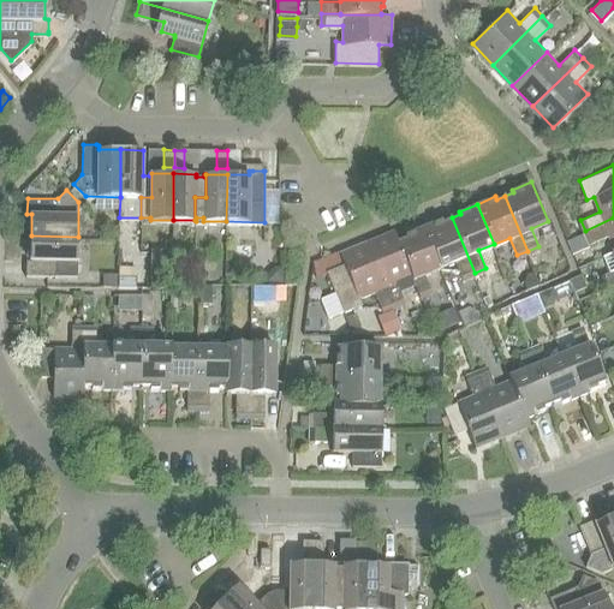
[(442,219),(423,226),(440,266),(455,260),(463,278),(475,273),(452,218),(443,221),(442,219)]
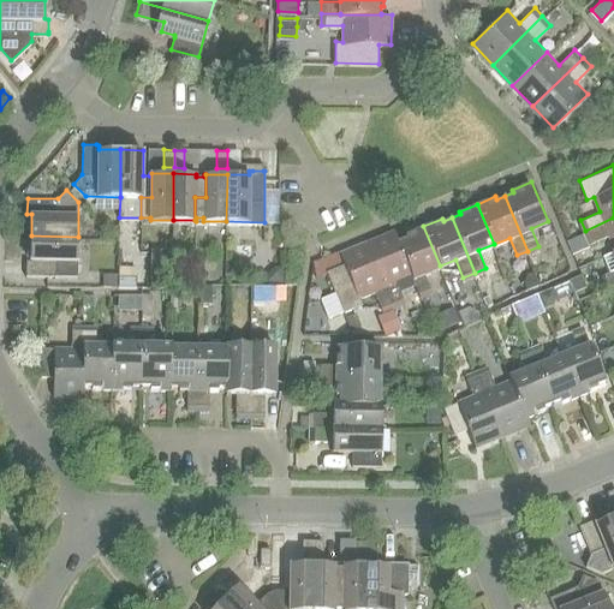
[(613,218),(585,231),(589,242),(609,233),(613,244),(613,218)]
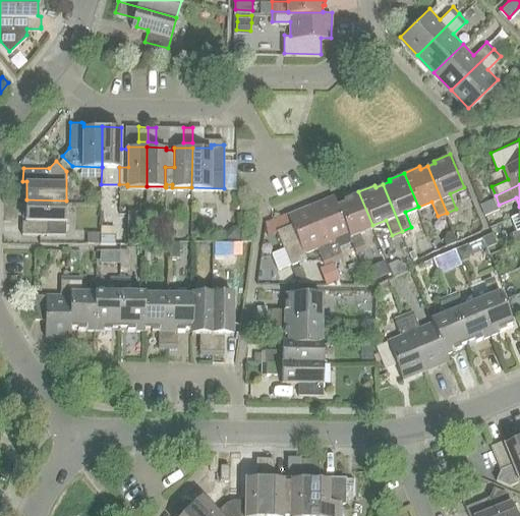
[(337,203),(349,232),(348,232),(350,235),(356,249),(365,245),(359,231),(372,225),(358,191),(343,197),(344,201),(338,203),(337,203)]
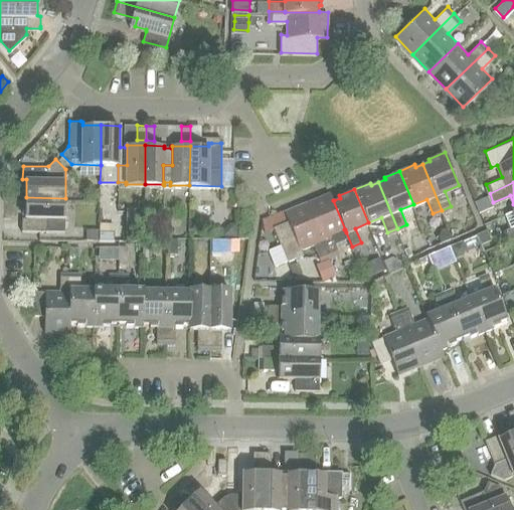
[(330,192),(308,201),(330,256),(339,251),(335,241),(348,236),(346,232),(344,229),(345,229),(333,200),(334,200),(330,192)]
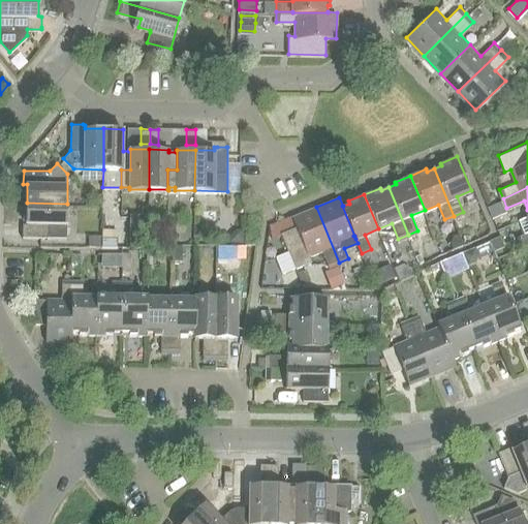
[(506,211),(501,198),(487,205),(492,218),(506,211)]
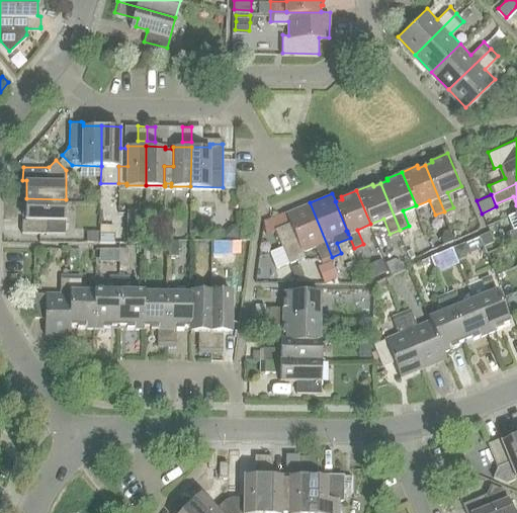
[(66,199),(26,198),(25,218),(22,218),(22,231),(65,231),(66,199)]
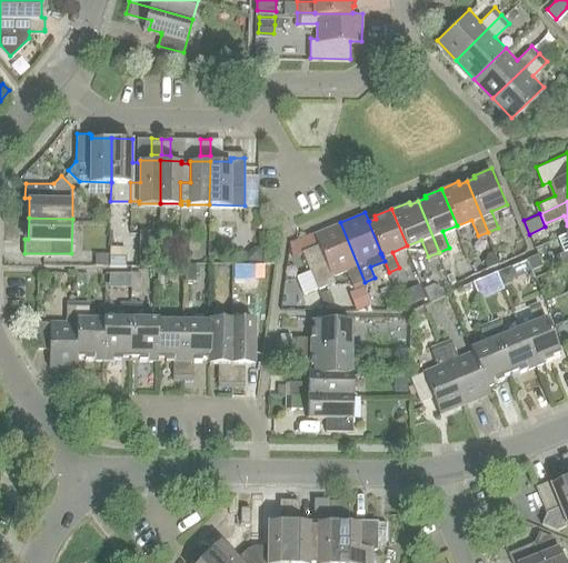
[(355,285),(365,282),(340,222),(315,232),(319,243),(302,250),(318,287),(336,279),(332,273),(347,268),(355,285)]
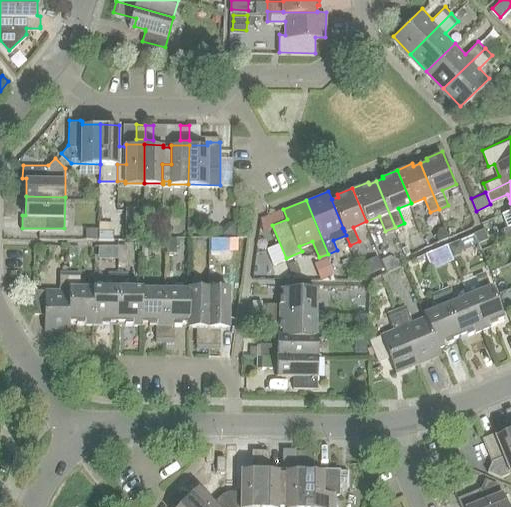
[(143,206),(127,205),(126,237),(142,237),(143,206)]
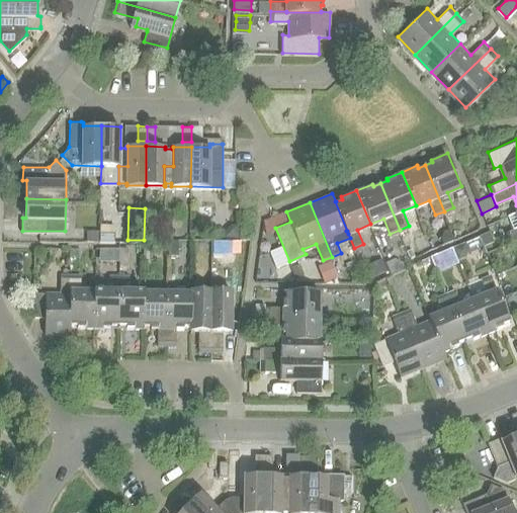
[(285,209),(264,219),(266,232),(275,228),(290,222),(286,211),(285,209)]
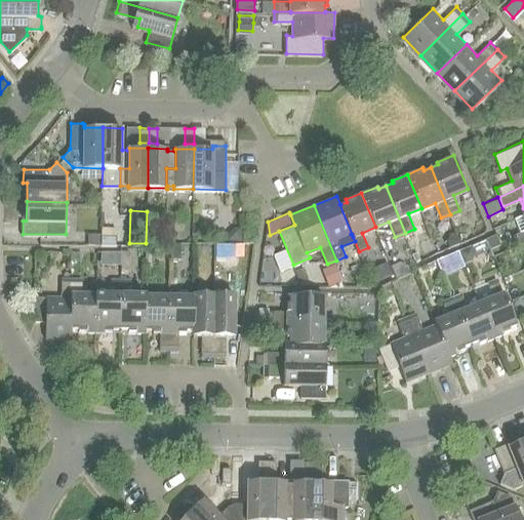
[(523,213),(514,217),(519,231),(513,233),(517,243),(523,240),(523,213)]
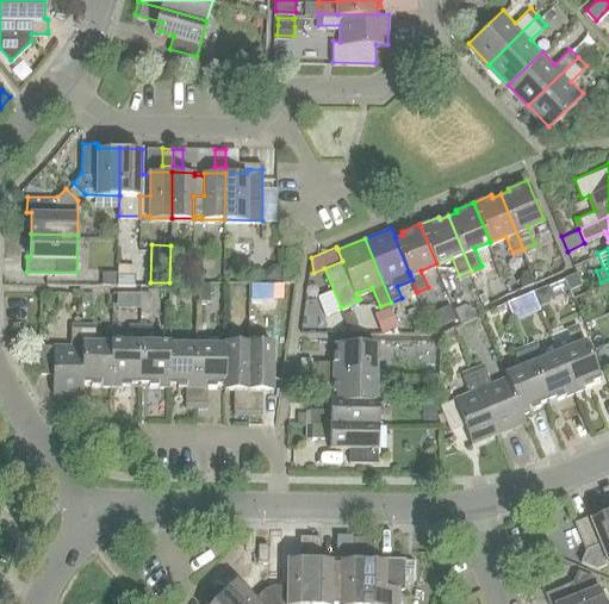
[(280,278),(281,262),(266,262),(265,278),(280,278)]
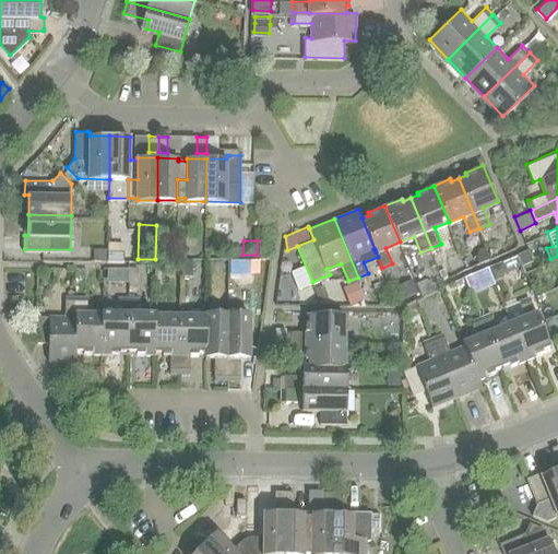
[(477,256),(479,262),(490,257),(486,246),(479,249),(477,256)]
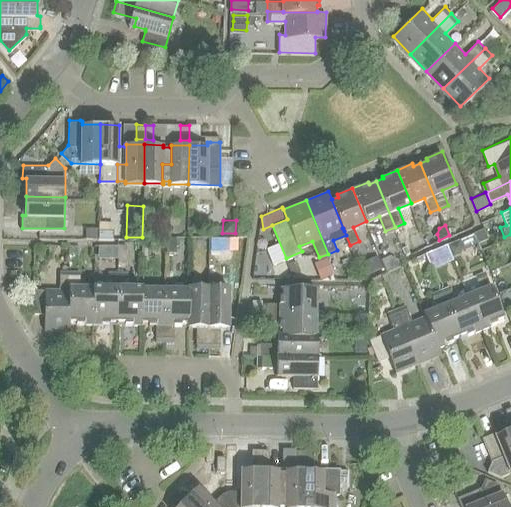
[(99,237),(99,228),(99,226),(85,226),(85,238),(99,238),(99,237)]
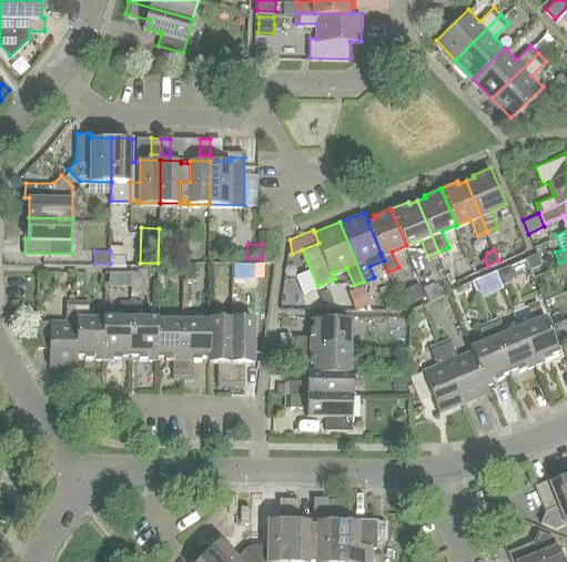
[(538,252),(537,253),(527,256),(532,267),(543,263),(538,252)]
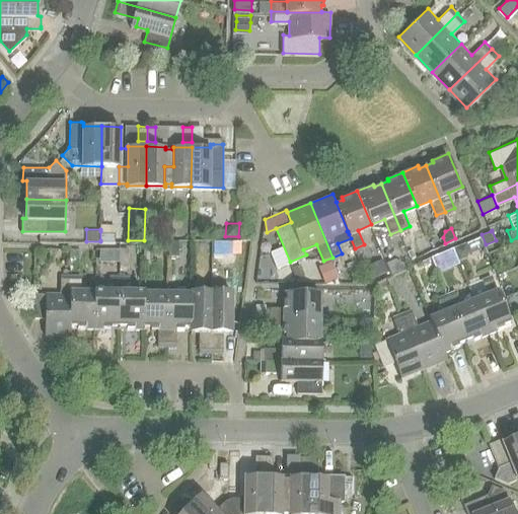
[(100,231),(100,240),(116,240),(116,231),(100,231)]
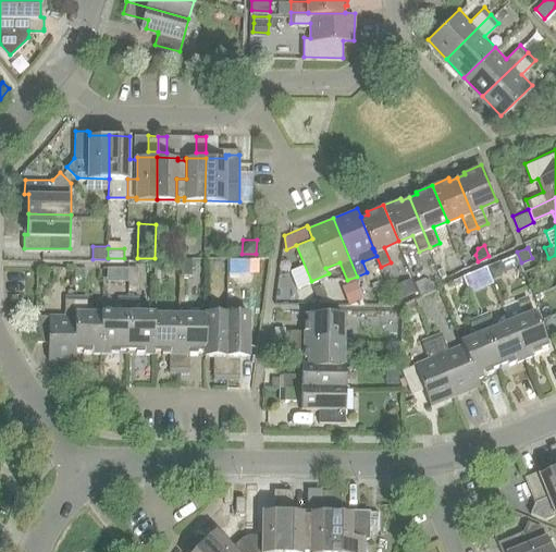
[(181,257),(181,273),(193,273),(192,256),(181,257)]
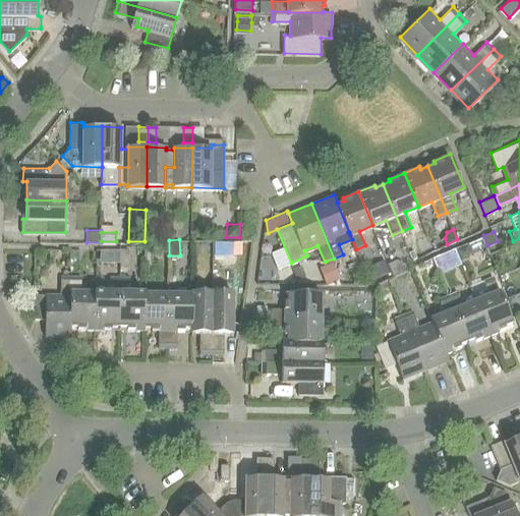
[(225,252),(225,240),(215,240),(215,255),(225,255),(225,252)]
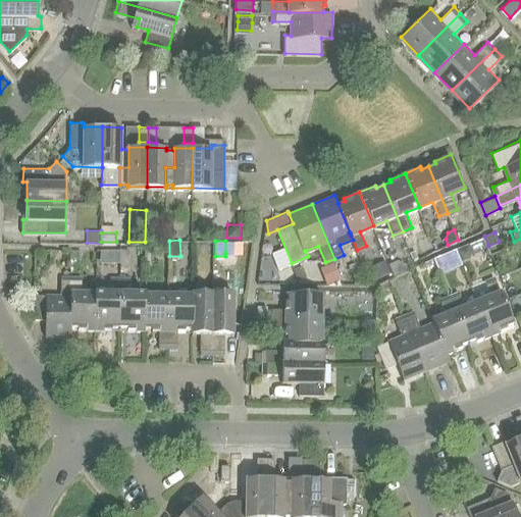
[(471,248),(469,242),(457,247),(462,260),(468,257),(471,248)]
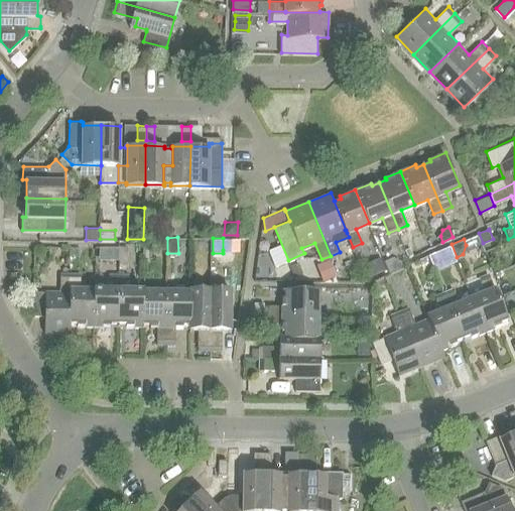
[(458,260),(452,244),(428,254),(434,269),(458,260)]
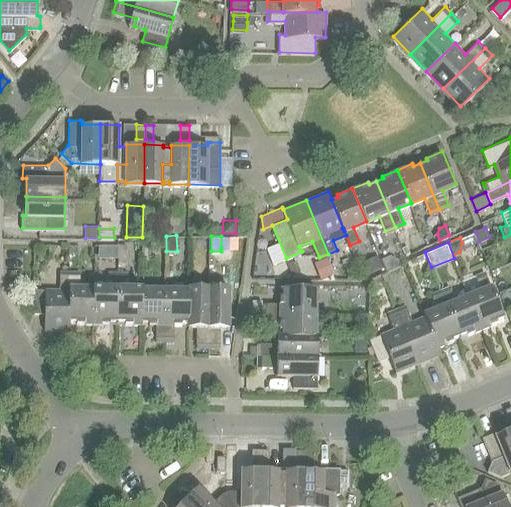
[(118,261),(127,261),(127,243),(124,243),(118,243),(118,261)]
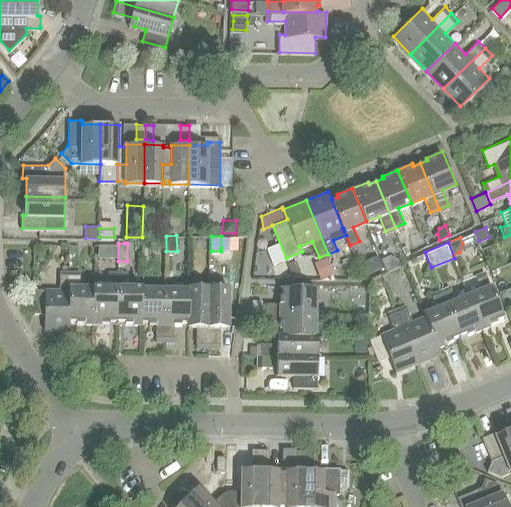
[(336,271),(329,254),(314,261),(321,277),(336,271)]
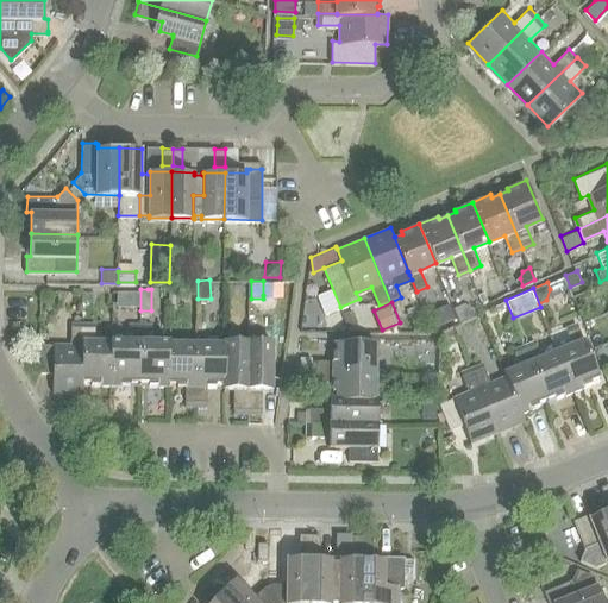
[(450,302),(433,309),(439,322),(455,315),(450,302)]
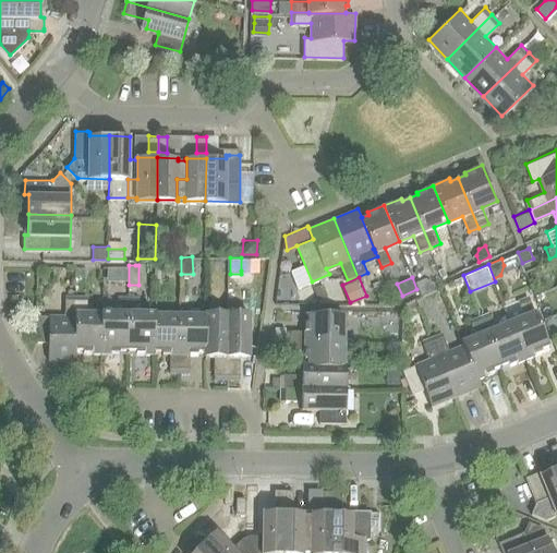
[(435,288),(432,279),(425,277),(416,280),(422,293),(435,288)]
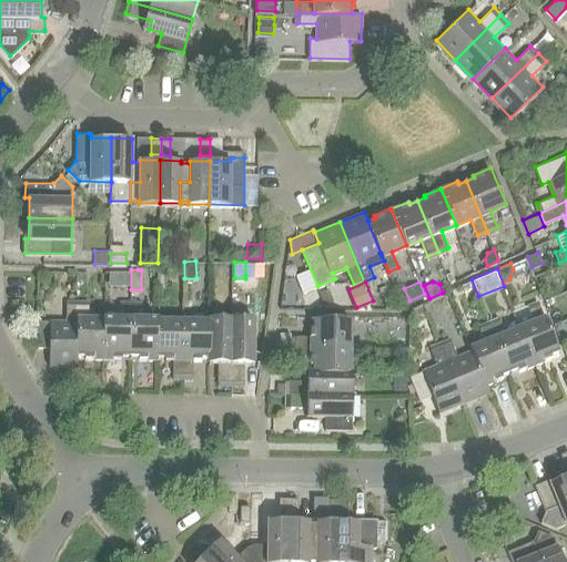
[(37,319),(37,346),(50,346),(50,364),(78,364),(78,354),(77,354),(77,317),(78,317),(78,299),(67,298),(67,319),(37,319)]
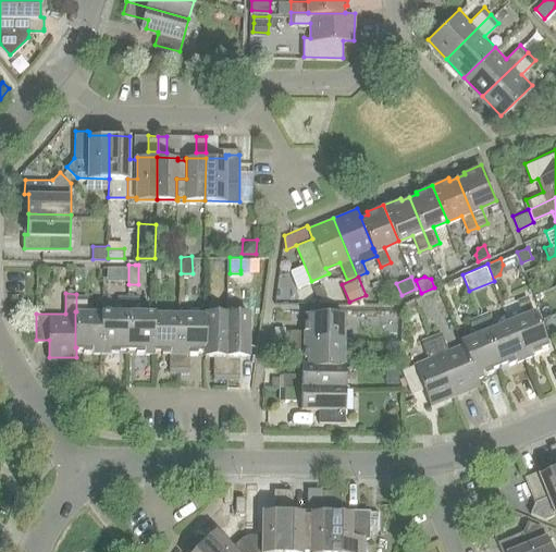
[(75,347),(76,347),(84,347),(84,351),(101,351),(102,311),(87,311),(87,294),(76,294),(76,311),(75,311),(75,347)]
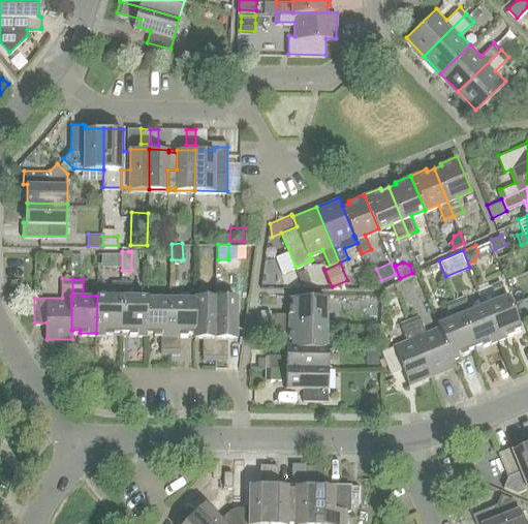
[(97,296),(96,333),(114,333),(114,331),(121,331),(122,279),(112,279),(112,296),(97,296)]
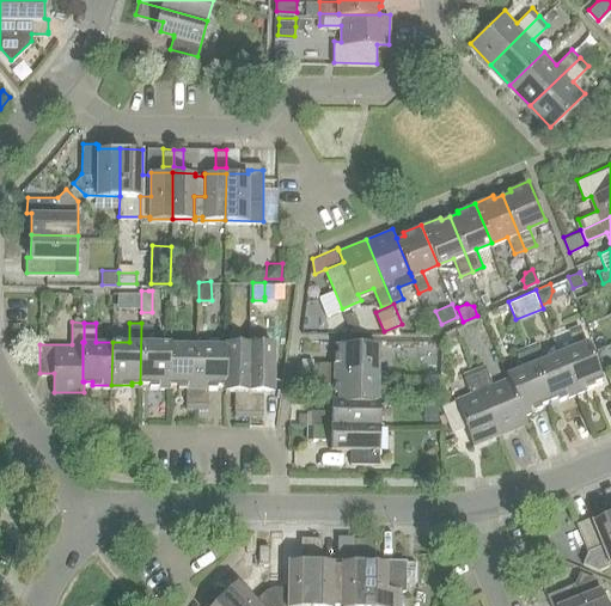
[(169,383),(170,343),(153,343),(153,324),(141,323),(140,383),(150,383),(150,385),(170,386),(170,383),(169,383)]
